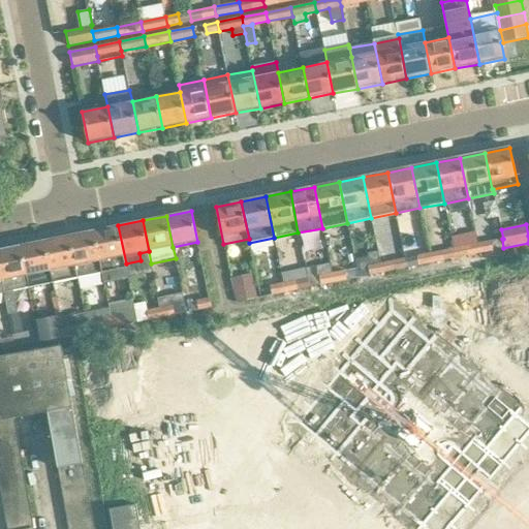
[(126,263),(118,225),(93,230),(102,273),(126,268),(126,263)]
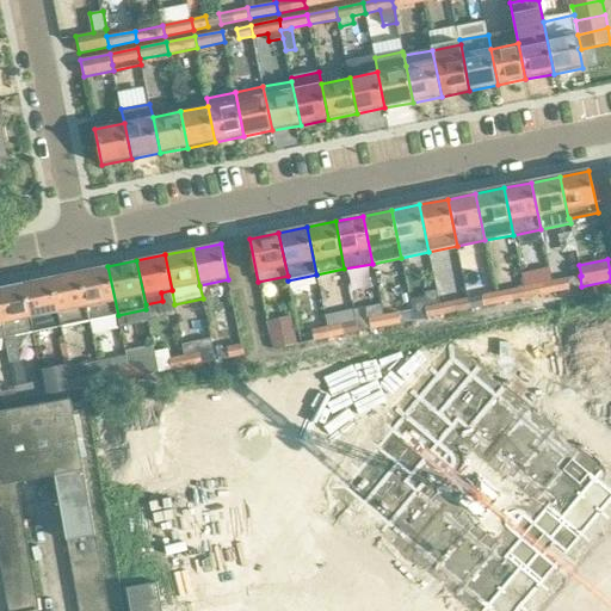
[(118,315),(107,266),(80,272),(90,321),(118,315)]
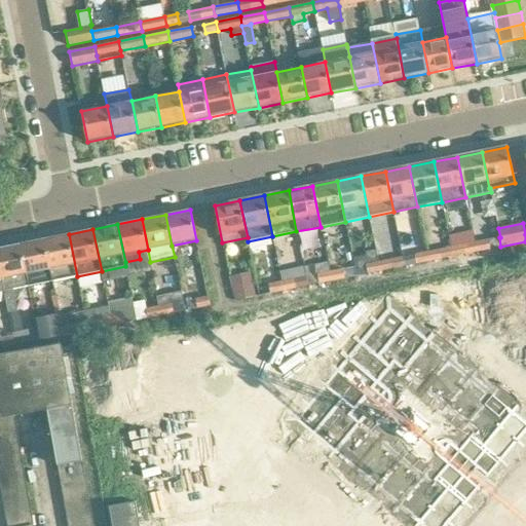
[(448,236),(450,248),(452,256),(477,252),(475,242),(473,231),(448,236)]
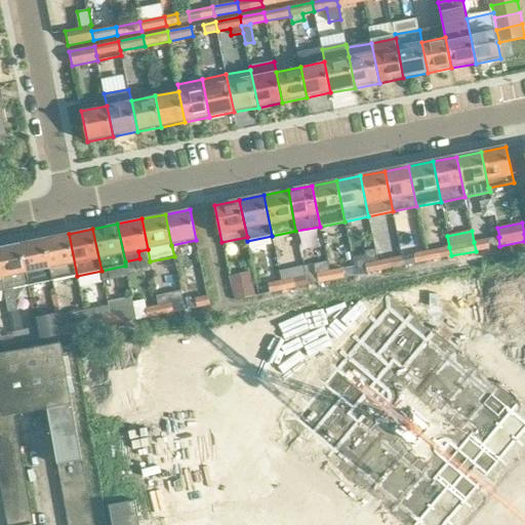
[(77,276),(69,234),(44,238),(52,280),(77,276)]
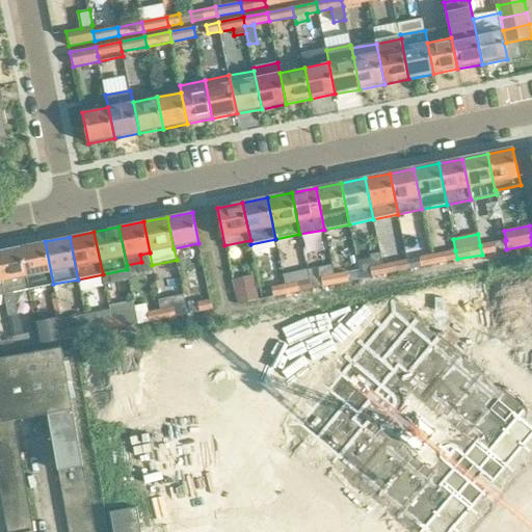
[(506,249),(505,240),(480,245),(482,255),(506,249)]
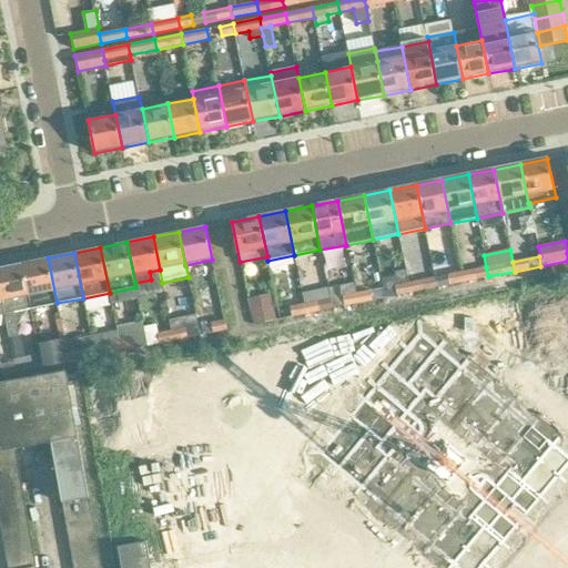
[(57,303),(48,257),(21,263),(31,308),(57,303)]
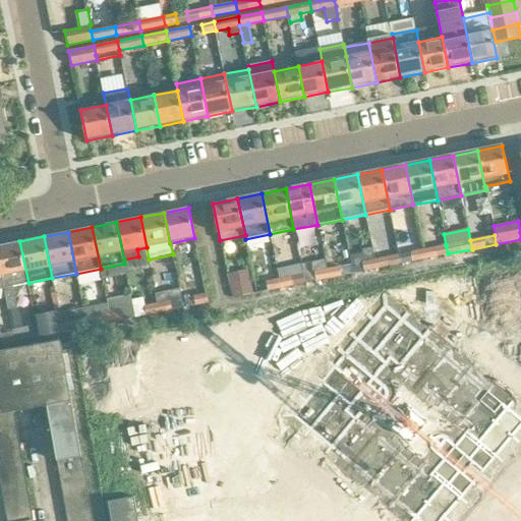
[(29,283),(19,241),(0,244),(0,267),(4,288),(9,310),(17,309),(13,286),(29,283)]
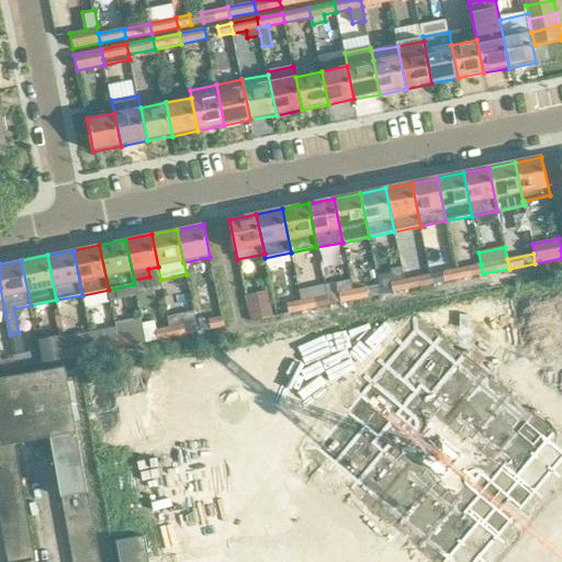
[(483,273),(481,265),(456,269),(458,279),(483,273)]
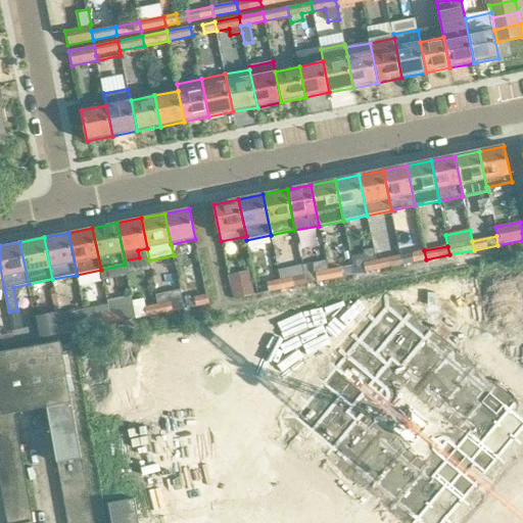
[(374,249),(364,252),(366,263),(364,263),(365,272),(378,270),(376,260),(374,249)]
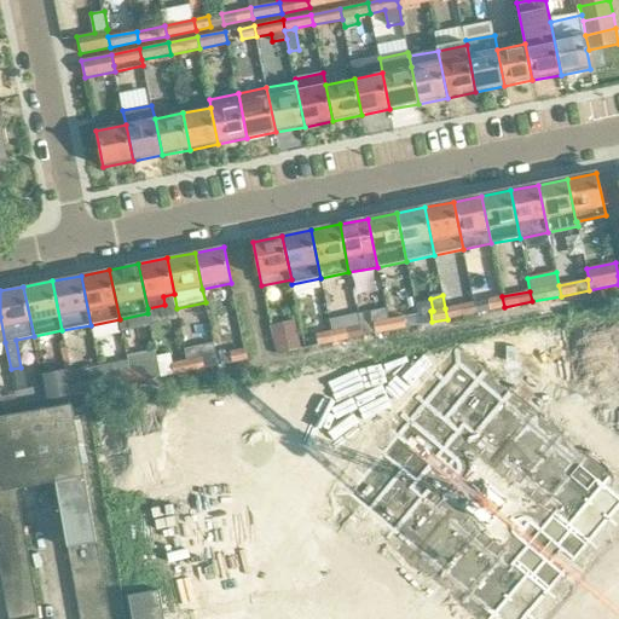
[(504,307),(502,296),(489,300),(490,310),(504,307)]
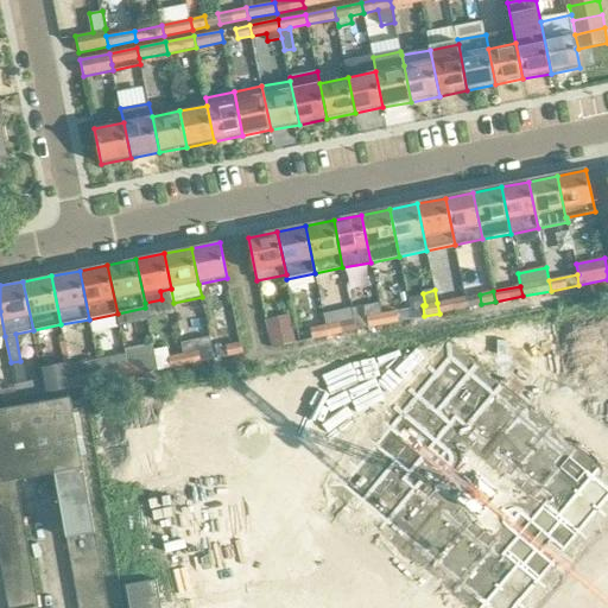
[(296,318),(296,295),(276,295),(276,318),(296,318)]
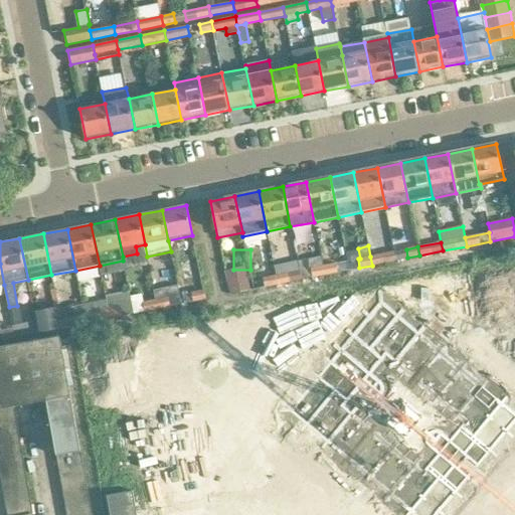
[(396,261),(394,251),(370,256),(372,266),(396,261)]
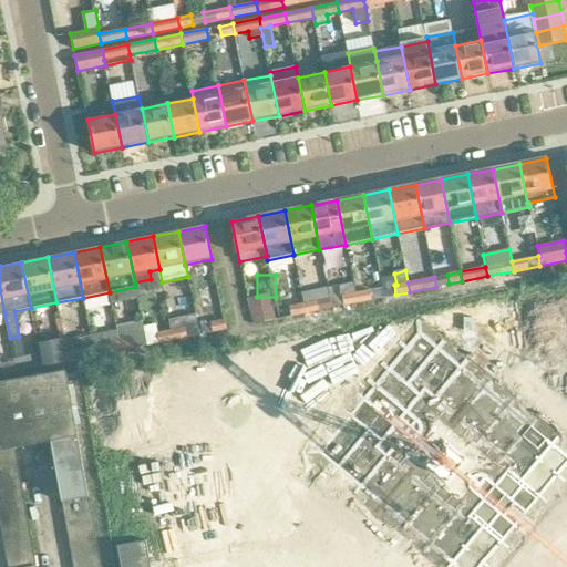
[(356,294),(357,292),(354,282),(327,288),(331,308),(357,302),(356,294)]
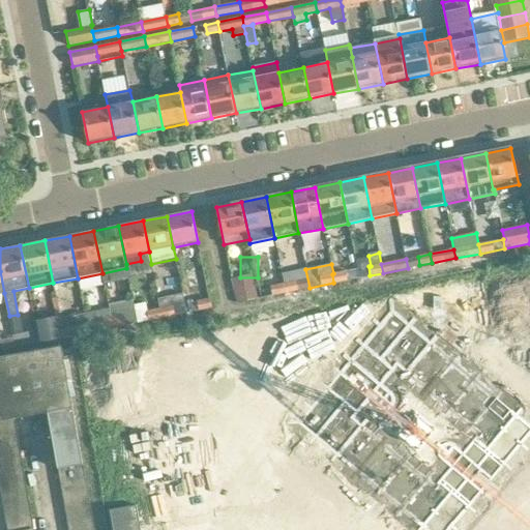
[(512,265),(501,267),(502,275),(514,273),(512,265)]
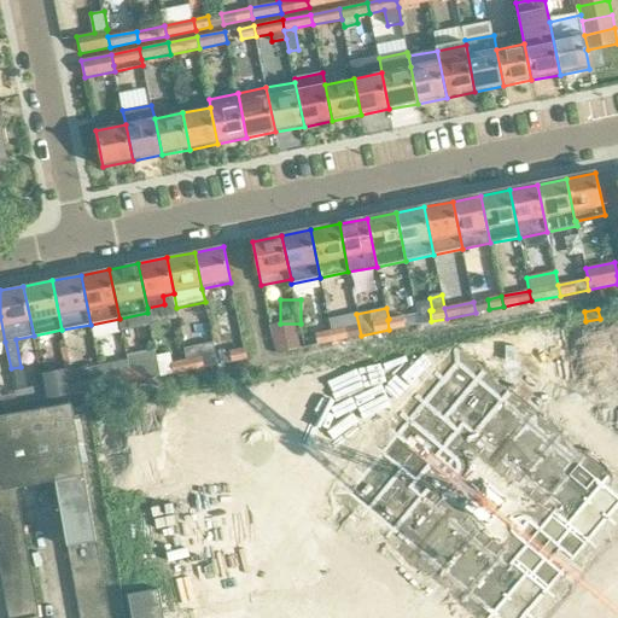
[(361,336),(356,314),(328,319),(331,331),(332,342),(361,336)]
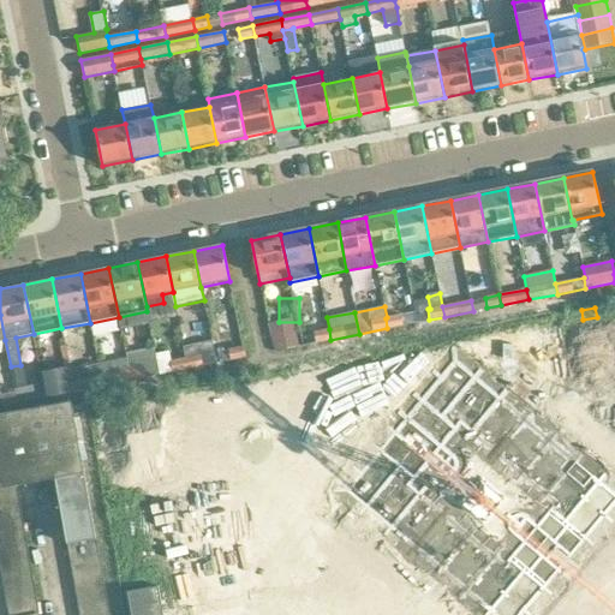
[(413,312),(387,317),(386,318),(387,328),(416,323),(413,312)]
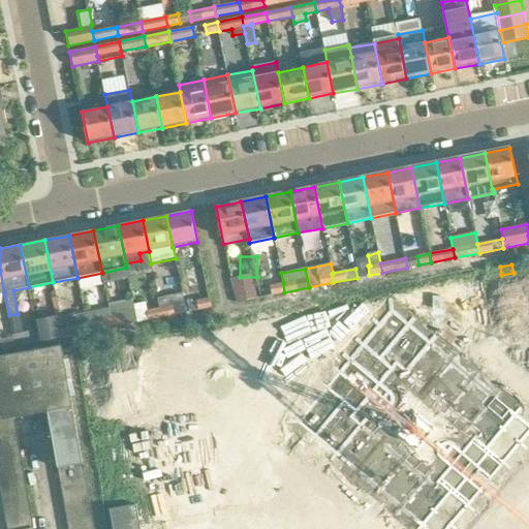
[(514,273),(501,275),(503,283),(515,281),(514,273)]
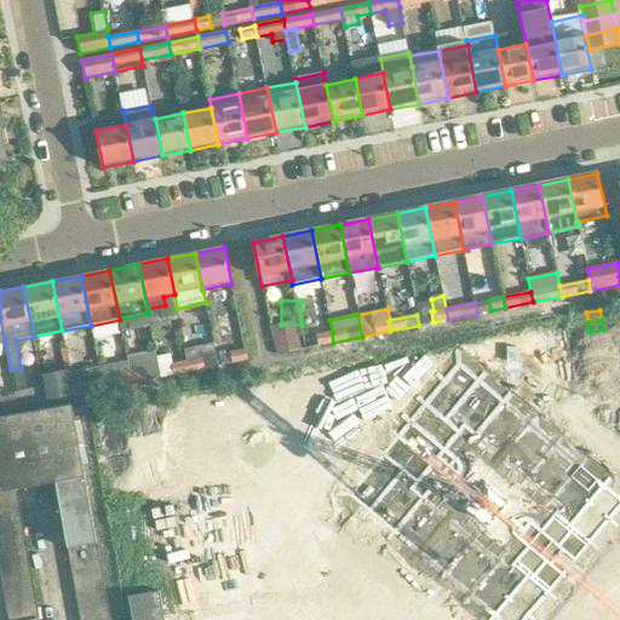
[(237,325),(233,340),(250,346),(254,331),(237,325)]
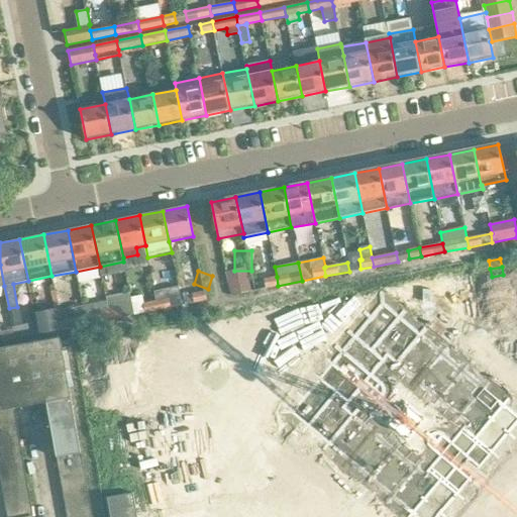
[(247,273),(226,277),(230,296),(251,292),(247,273)]
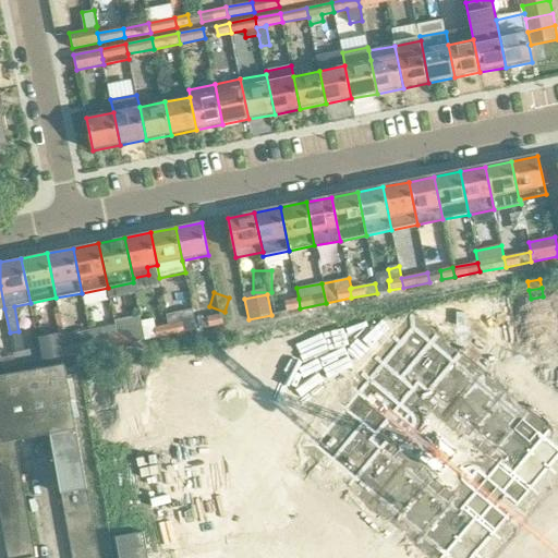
[(300,308),(299,299),(273,304),(275,314),(300,308)]
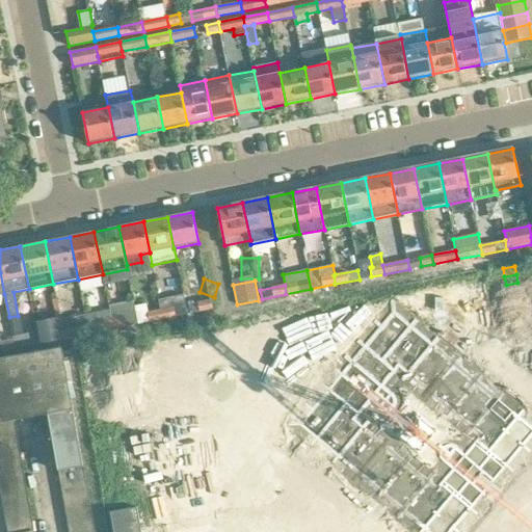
[(184,295),(171,297),(174,307),(161,310),(162,319),(176,316),(188,314),(184,295)]
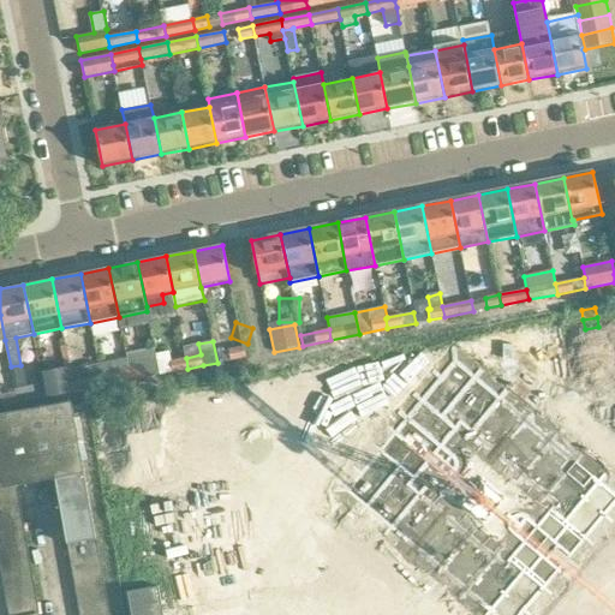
[(603,345),(589,348),(591,358),(604,354),(603,345)]
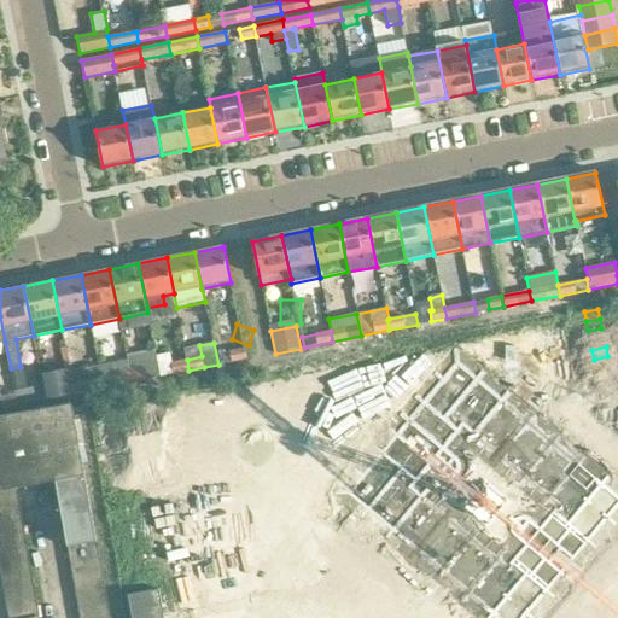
[(248,359),(245,348),(231,351),(232,361),(248,359)]
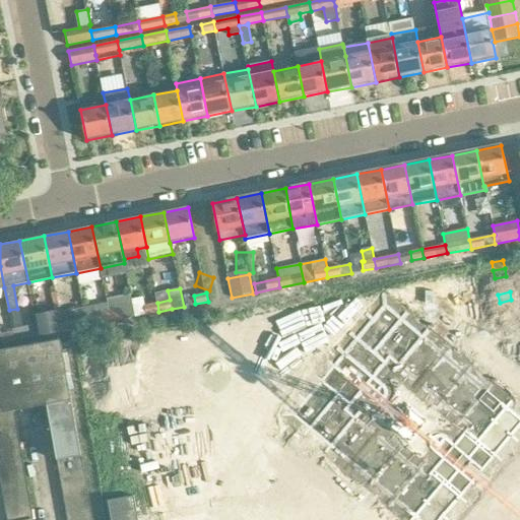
[(158,312),(157,303),(144,305),(142,296),(131,298),(135,317),(158,312)]
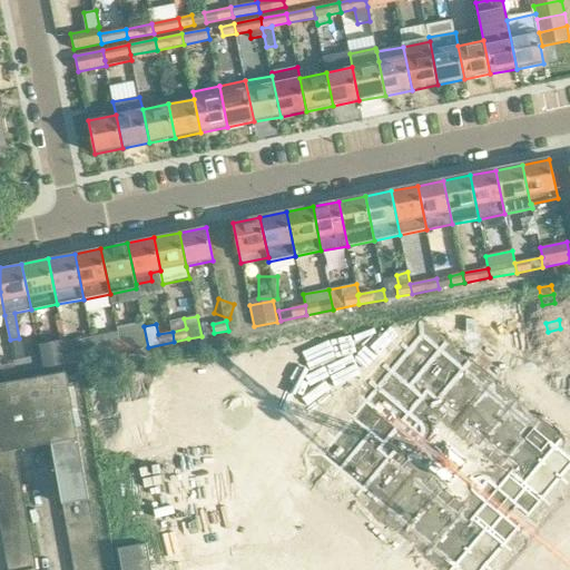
[(148,347),(144,326),(117,331),(121,353),(148,347)]
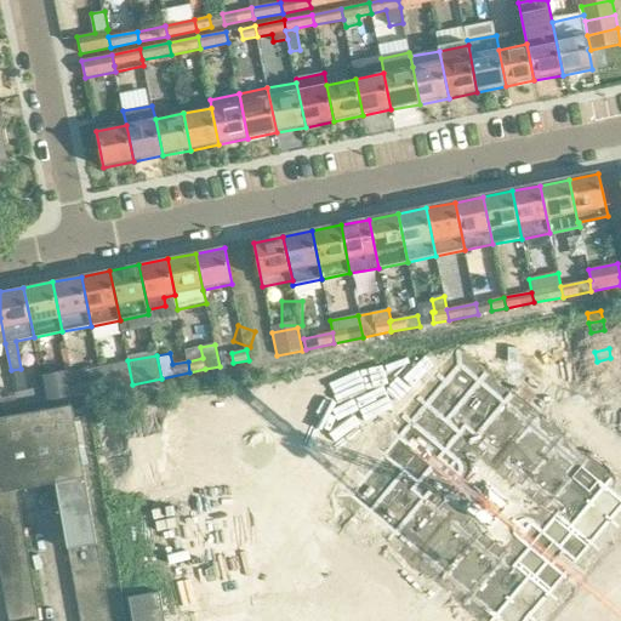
[(610,358),(597,362),(598,371),(613,368),(610,358)]
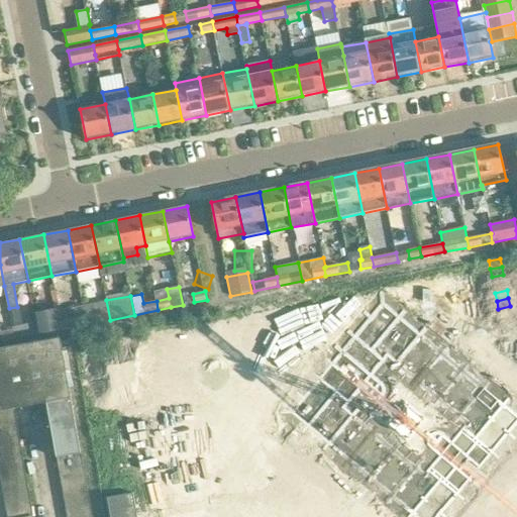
[(110,320),(106,300),(82,304),(86,324),(110,320)]
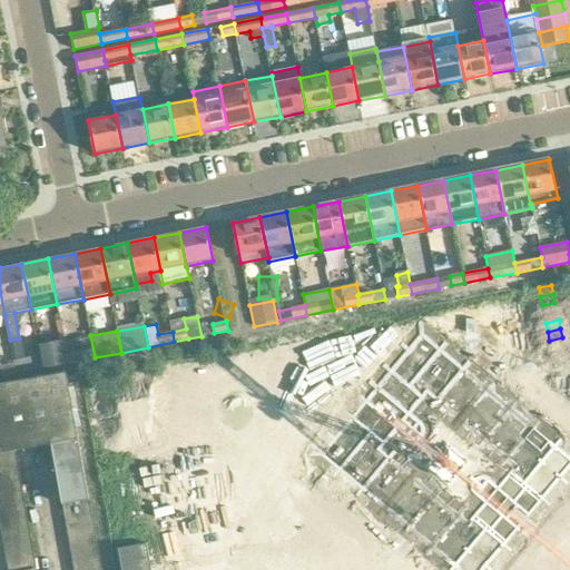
[(569,459),(422,334),(321,455),(457,569),(484,569),(569,468),(569,459)]
